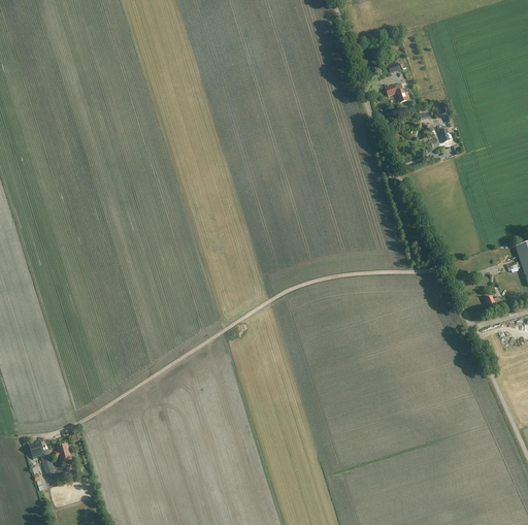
[(398,60),(388,64),(390,71),(400,68),(398,60)]
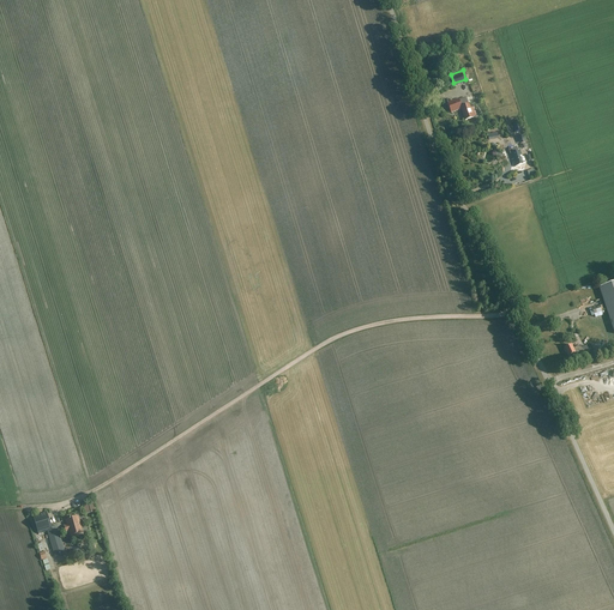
[(467,96),(459,98),(458,96),(447,100),(451,109),(462,106),(465,118),(474,114),(473,113),(476,113),(474,104),(470,106),(468,100),(473,98),(470,92),(467,94),(467,96)]
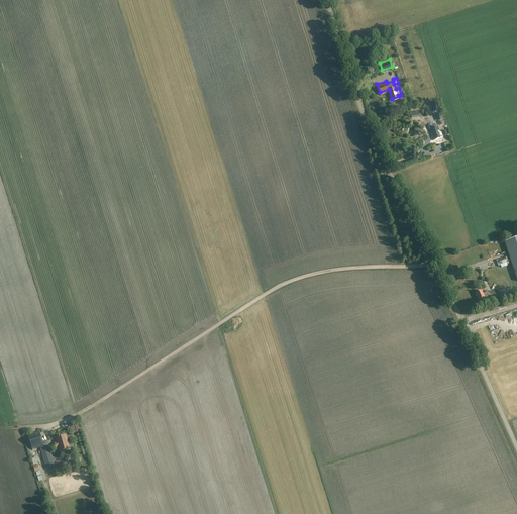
[(436,124),(435,120),(429,122),(432,132),(431,133),(433,138),(442,134),(440,129),(439,129),(437,124),(436,124)]
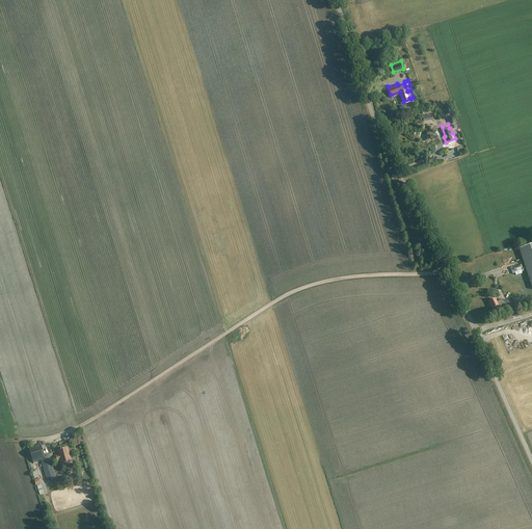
[(531,244),(520,248),(531,287),(531,244)]
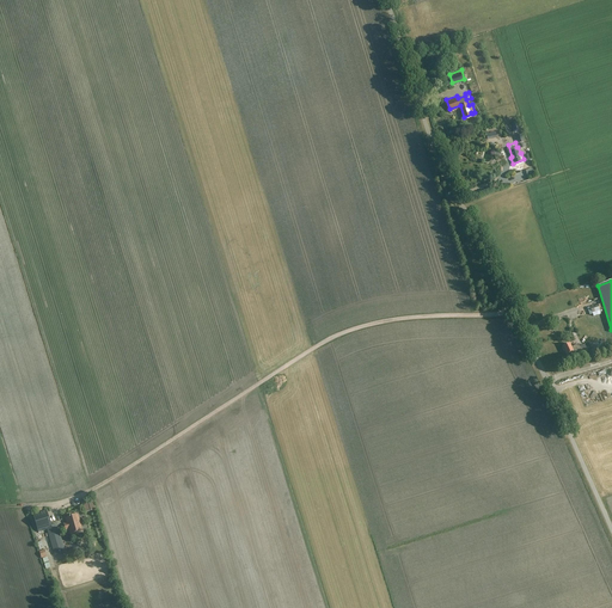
[(571,344),(569,341),(563,344),(567,352),(574,349),(575,352),(587,348),(585,342),(580,344),(579,341),(571,344)]
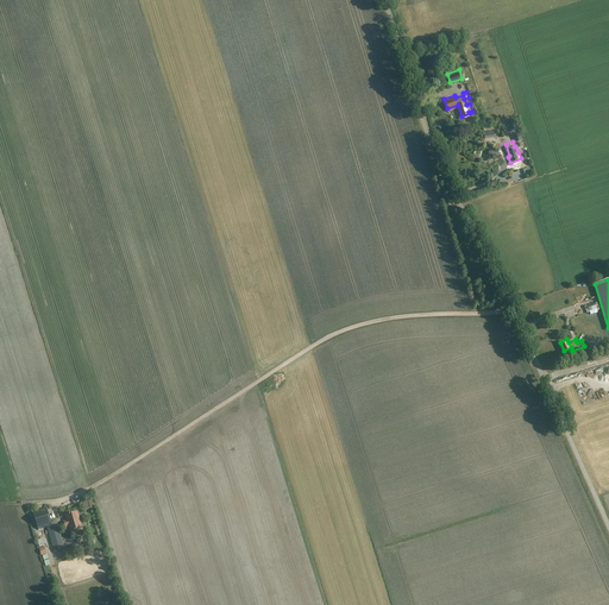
[(51,522),(46,504),(32,509),(38,525),(51,522)]
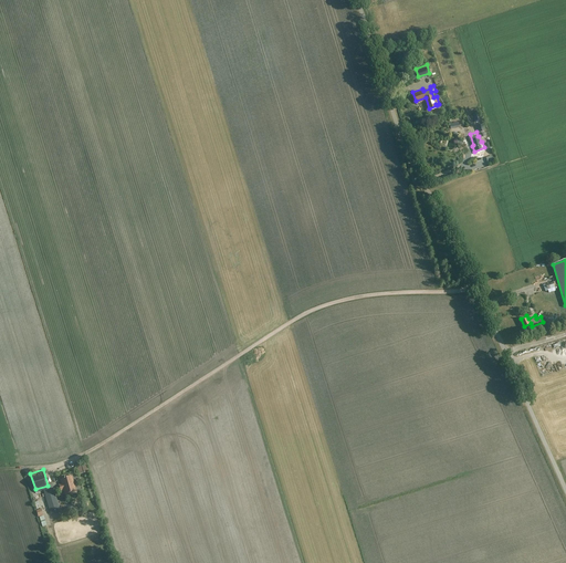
[(76,489),(72,473),(61,477),(62,481),(59,482),(61,489),(64,488),(65,492),(76,489)]
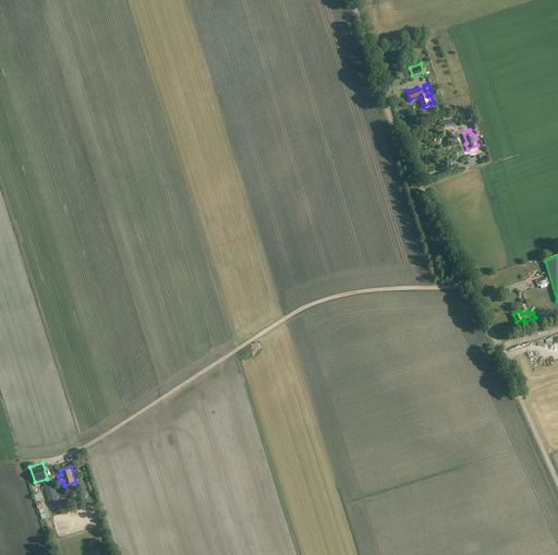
[(58,498),(51,478),(44,480),(50,502),(58,498)]
